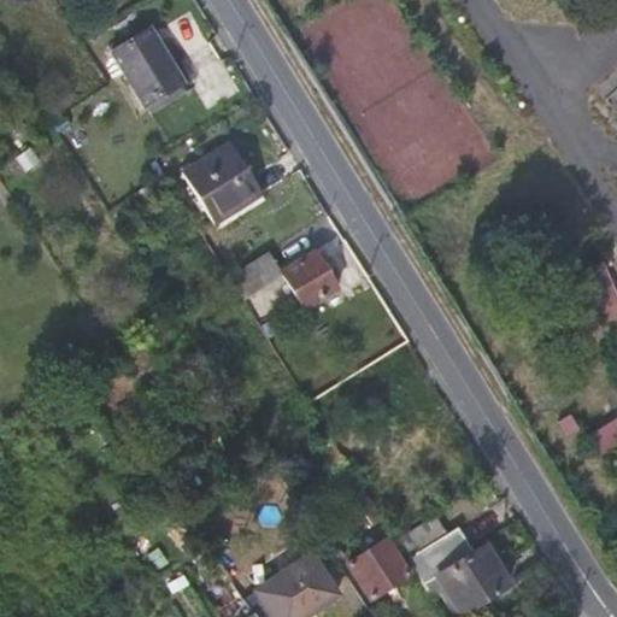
[(148,29),(111,52),(144,106),(159,98),(164,105),(186,92),(148,29)]
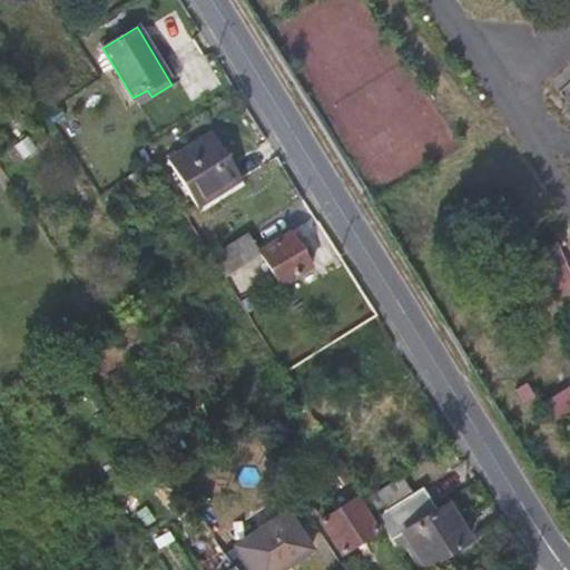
[(212,131),(167,159),(196,207),(242,179),(212,131)]
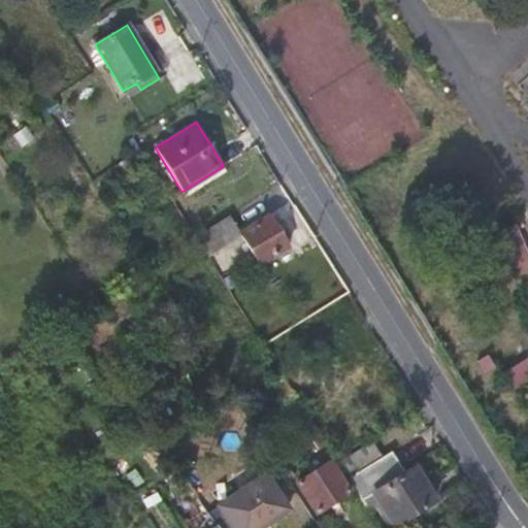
[(229,216),(195,236),(207,256),(241,235),(240,233),(229,216)]
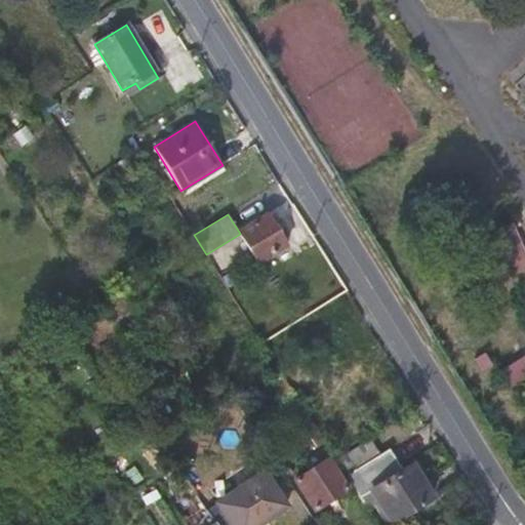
[(267,214),(239,232),(240,234),(257,263),(285,246),(267,214)]
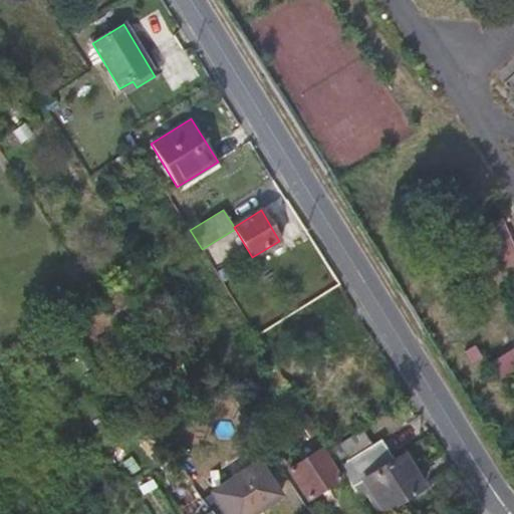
[(513,247),(499,219),(484,228),(505,265),(513,259),(513,247)]
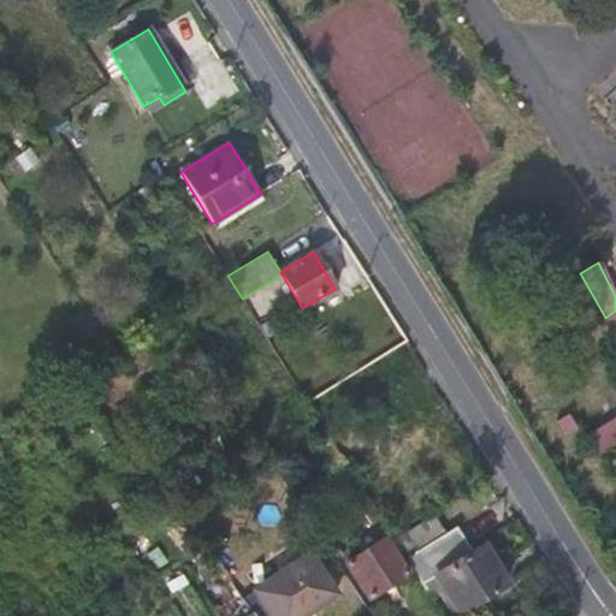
[(555,419),(567,436),(580,427),(568,409),(555,419)]
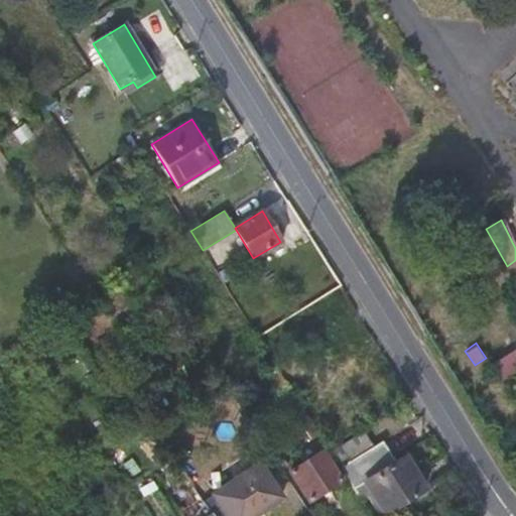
[(515,345),(492,362),(502,377),(515,368),(515,345)]
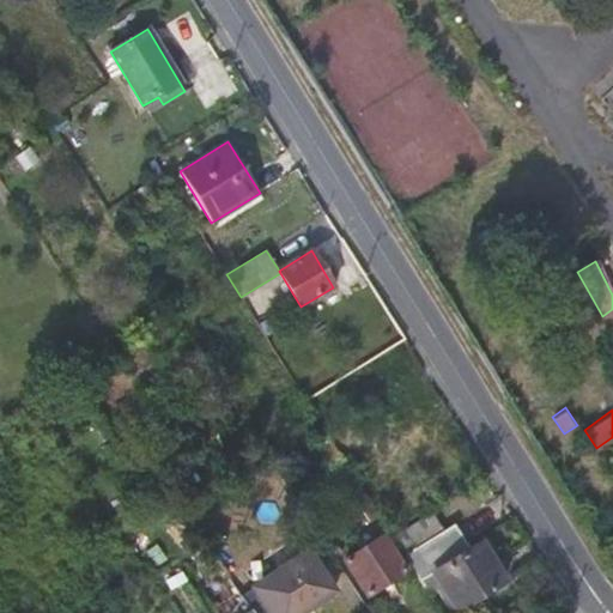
[(432,513),(393,536),(402,553),(443,529),(432,513)]
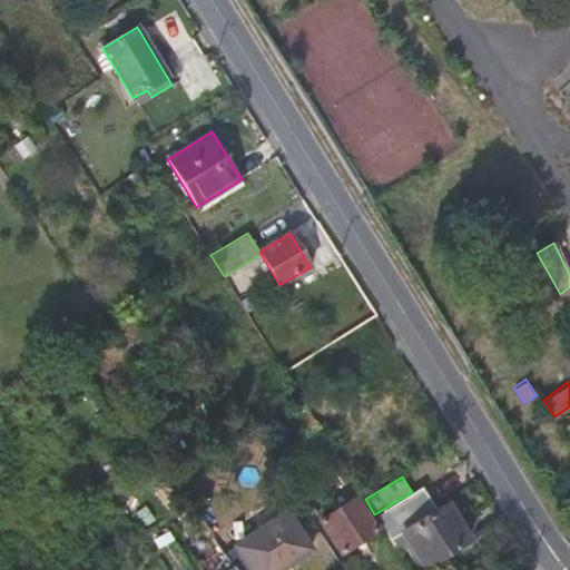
[(436,510),(422,487),(412,492),(374,514),(389,538),(436,510)]
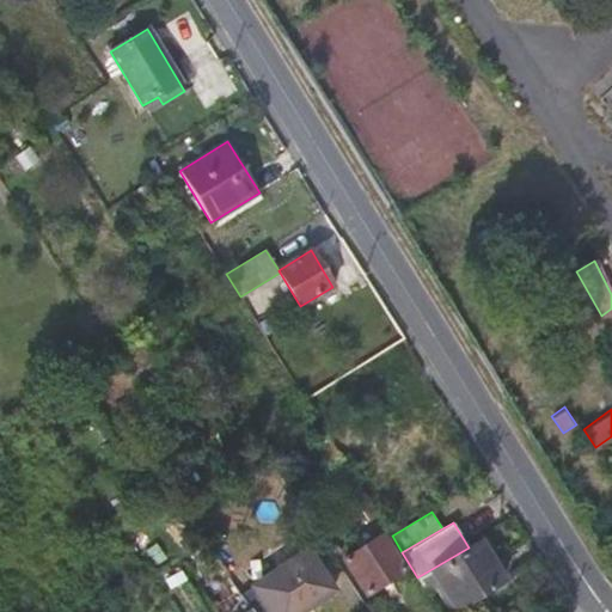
[(396,556),(402,552),(392,536),(386,540),(381,534),(343,560),(366,594),(404,569),(396,556)]
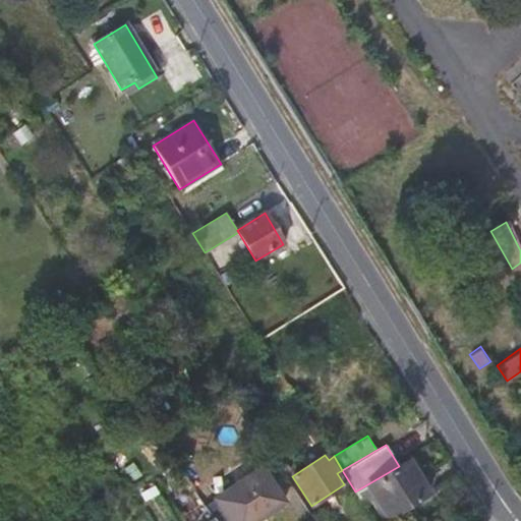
[(428,494),(409,461),(399,466),(355,491),(364,506),(375,499),(388,519),(428,494)]
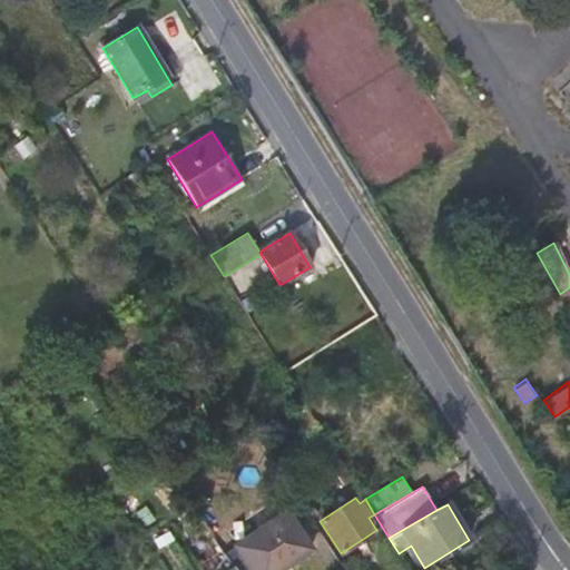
[(286,512),(225,553),(233,566),(235,569),(278,569),(311,549),(286,512)]
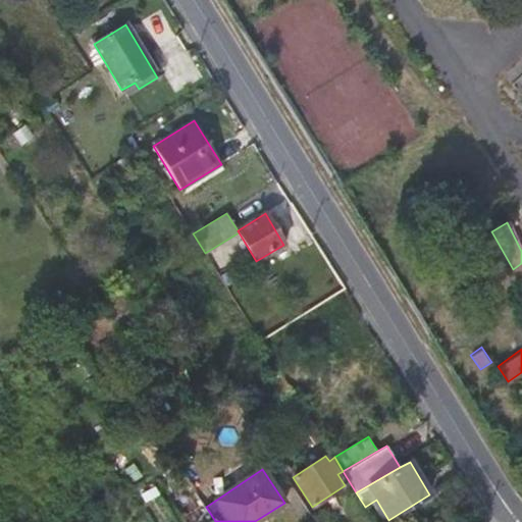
[(206,507),(205,506),(183,520),(184,521),(207,521),(213,518),(206,507)]
